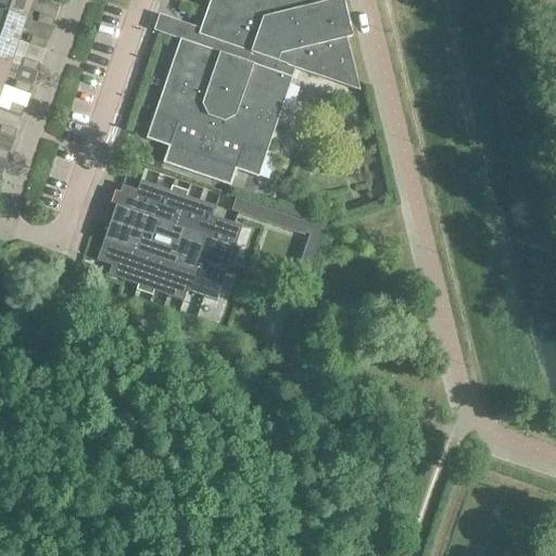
[(0,0),(0,10),(25,19),(30,0),(0,0)]
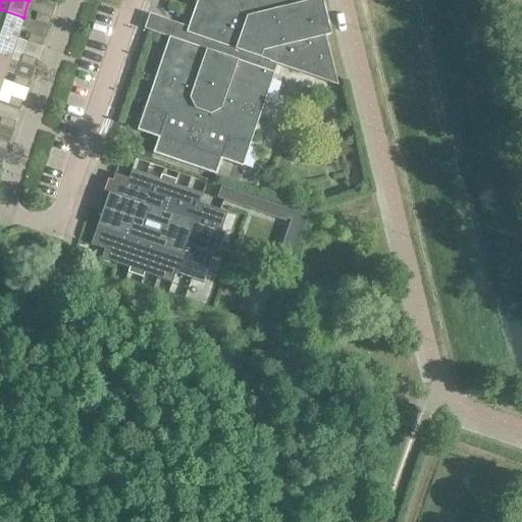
[(196,0),(183,42),(168,38),(143,109),(136,131),(157,138),(150,159),(213,180),(220,160),(242,167),(276,65),(306,75),(308,68),(318,66),(322,81),(337,86),(325,37),(330,35),(329,31),(323,4),(322,2),(322,3),(321,0),(196,0)]
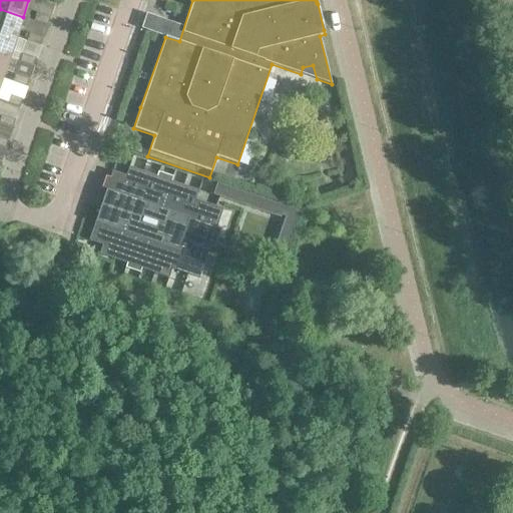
[(23,17),(0,9),(0,32),(16,38),(23,17)]
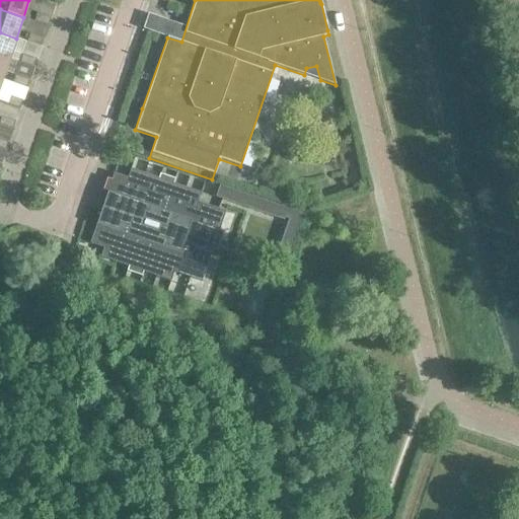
[(50,18),(36,14),(33,21),(48,26),(50,18)]
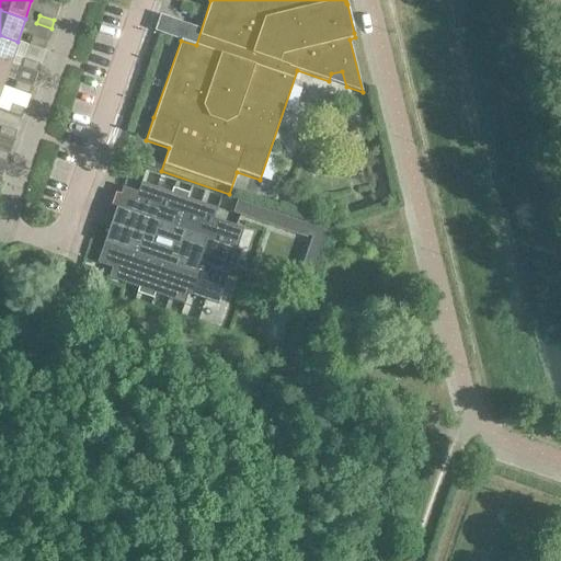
[(0,60),(10,64),(18,42),(0,35),(0,60)]
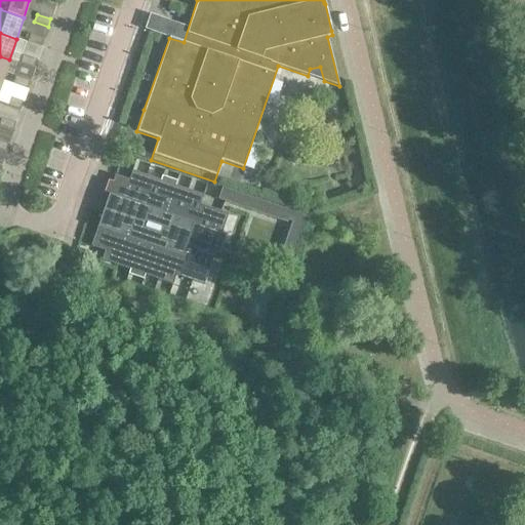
[(43,40),(30,35),(27,43),(41,48),(43,40)]
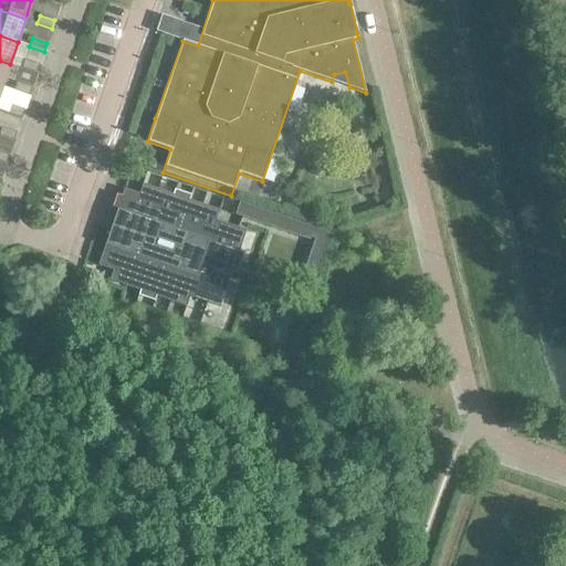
[(39,65),(24,60),(21,69),(37,74),(39,65)]
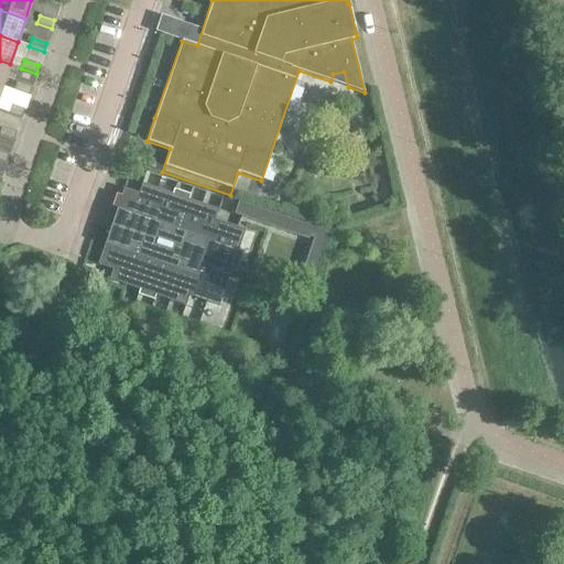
[(10,64),(0,61),(0,86),(2,87),(10,64)]
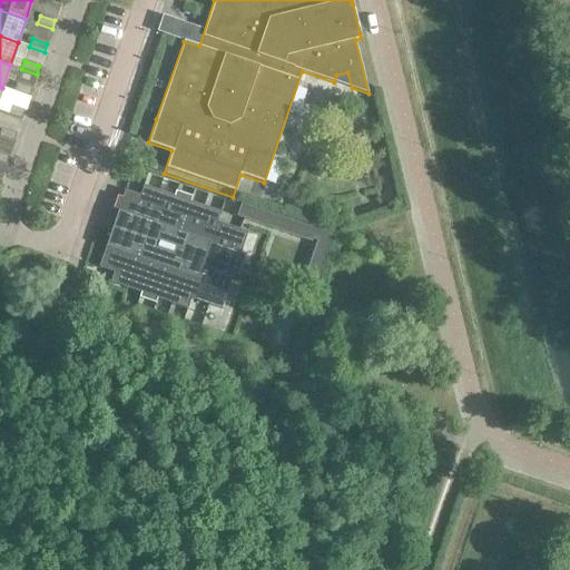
[(31,89),(17,84),(13,92),(29,97),(31,89)]
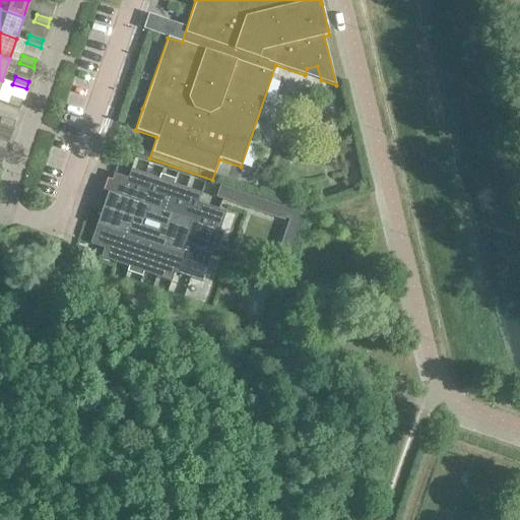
[(19,110),(20,107),(21,102),(8,96),(5,105),(19,110)]
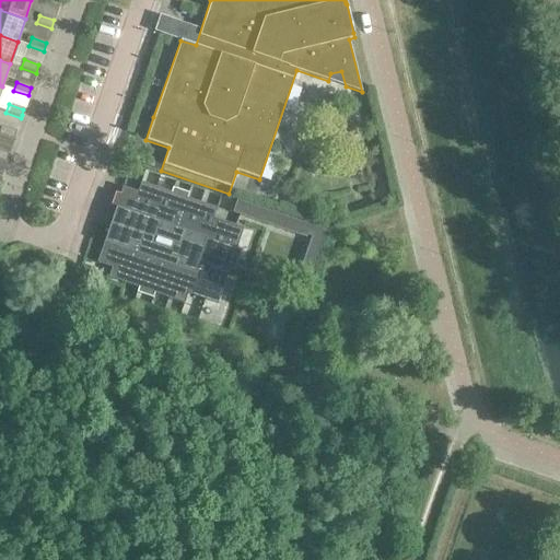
[(15,131),(1,127),(0,128),(0,136),(13,140),(15,131)]
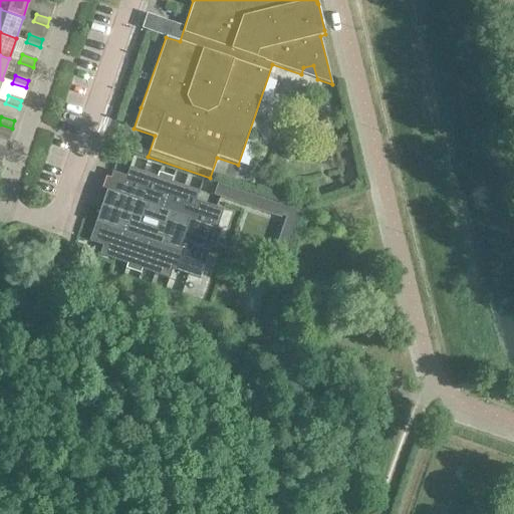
[(113,167),(88,241),(102,246),(99,255),(169,279),(172,270),(199,279),(210,247),(214,249),(215,248),(210,246),(213,239),(217,240),(221,229),(216,228),(223,210),(195,201),(199,192),(129,168),(127,172),(113,167)]
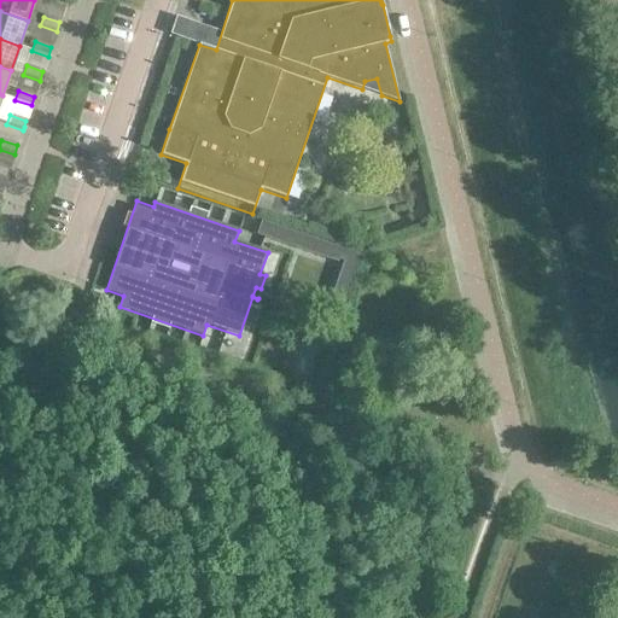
[(261,220),(256,234),(264,237),(269,222),(261,220)]
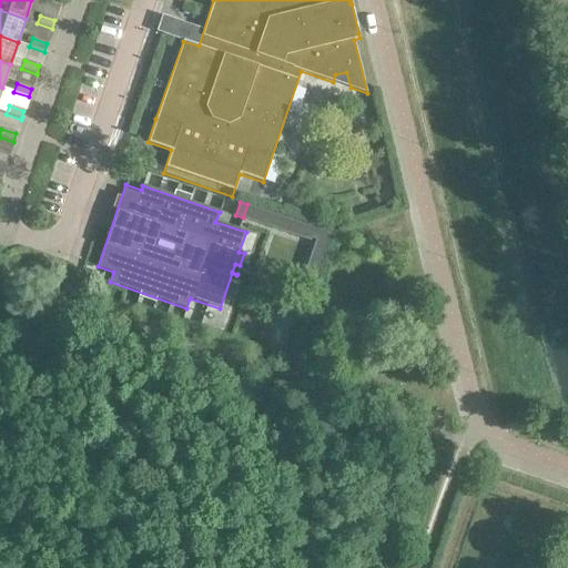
[(247,204),(243,217),(251,221),(255,208),(247,204)]
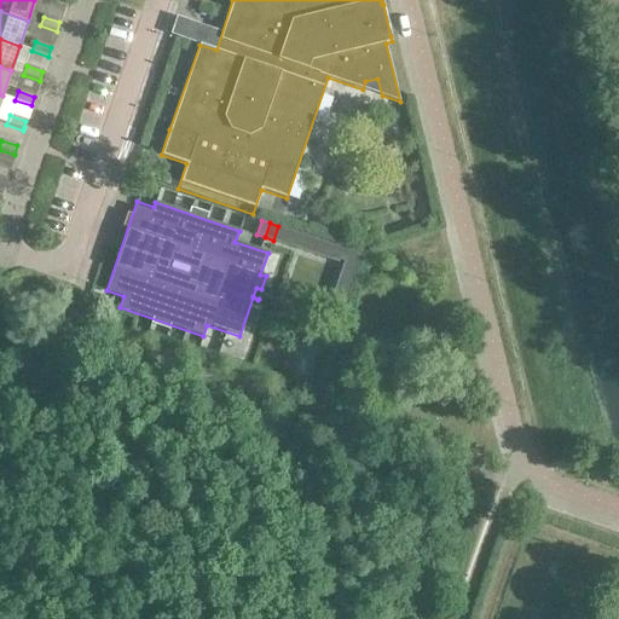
[(278,226),(273,241),(281,243),(285,229),(278,226)]
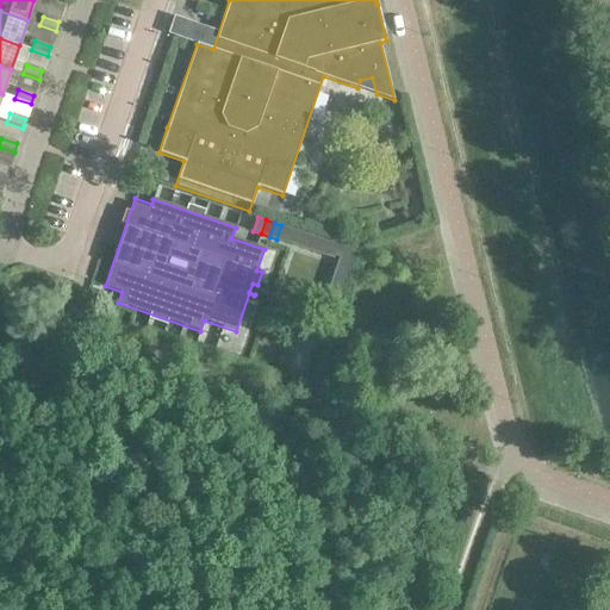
[(281,225),(277,240),(285,242),(290,228),(281,225)]
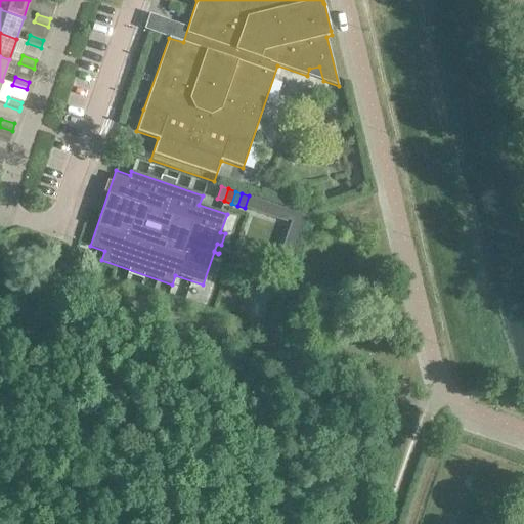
[(249,195),(245,208),(252,211),(256,199),(249,195)]
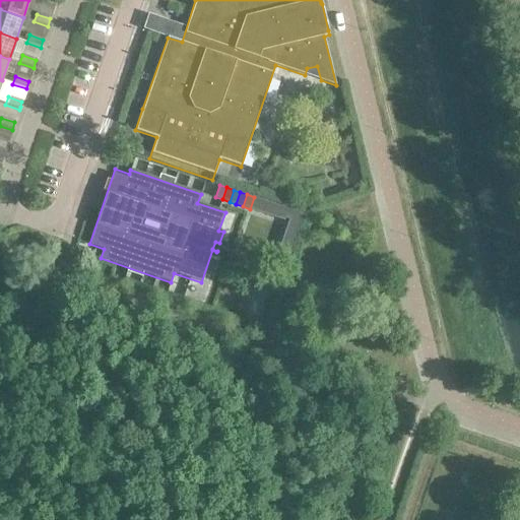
[(254,197),(250,209),(257,211),(261,199),(254,197)]
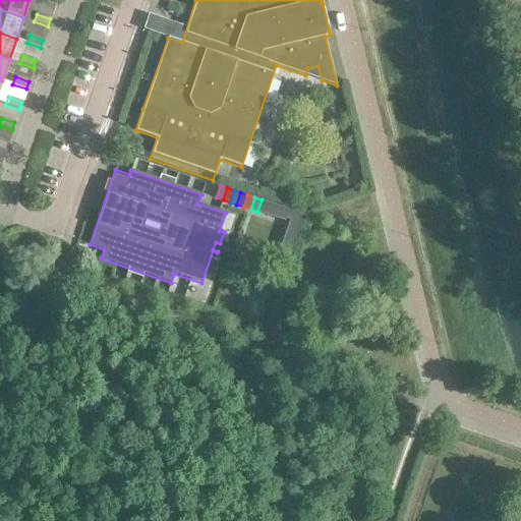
[(262,199),(257,212),(265,214),(269,201),(262,199)]
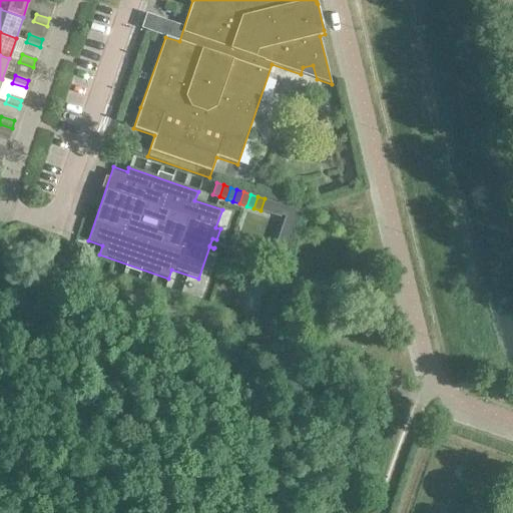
[(265,198),(261,210),(267,213),(272,201),(265,198)]
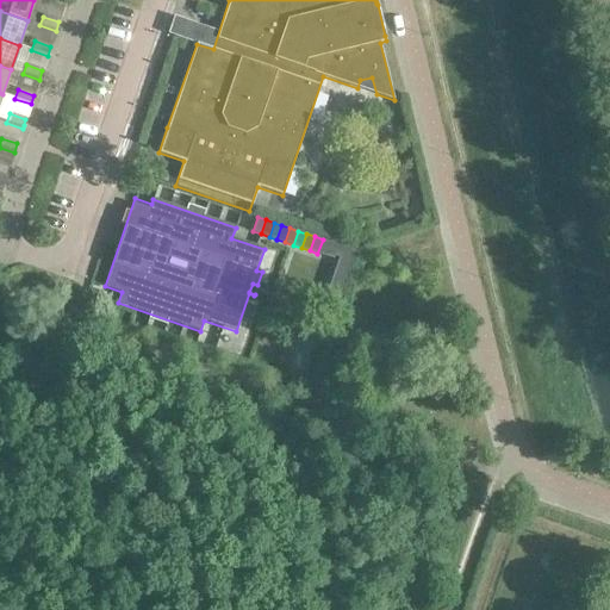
[(323,240),(317,254),(325,256),(330,242),(323,240)]
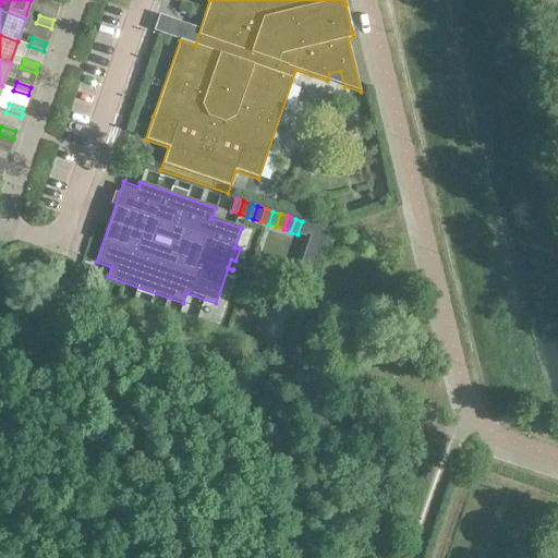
[(302,221),(298,234),(305,237),(306,234),(310,223),(302,221)]
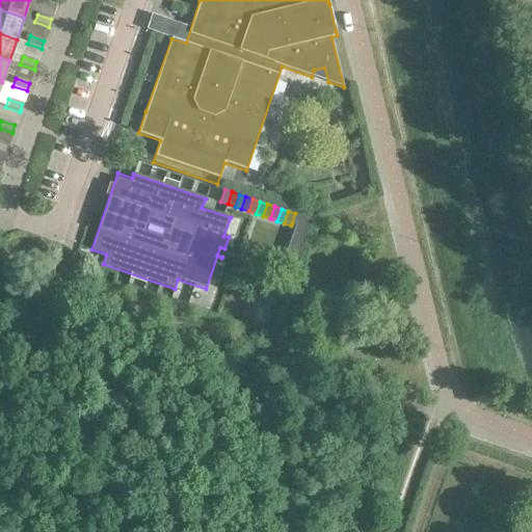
[(295,213),(292,223),(296,224),(296,222),(309,227),(312,219),(295,213)]
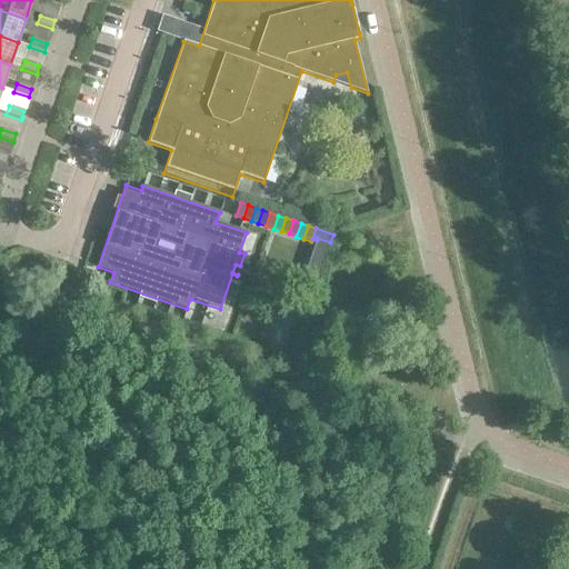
[(317,240),(315,246),(328,250),(330,242),(317,238),(317,240)]
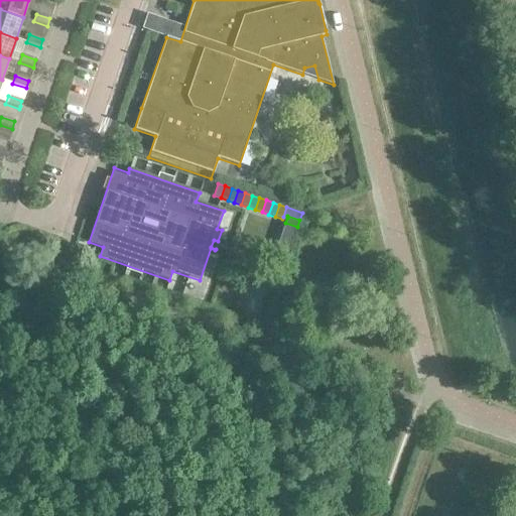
[(285,223),(283,230),(295,234),(297,227),(285,223)]
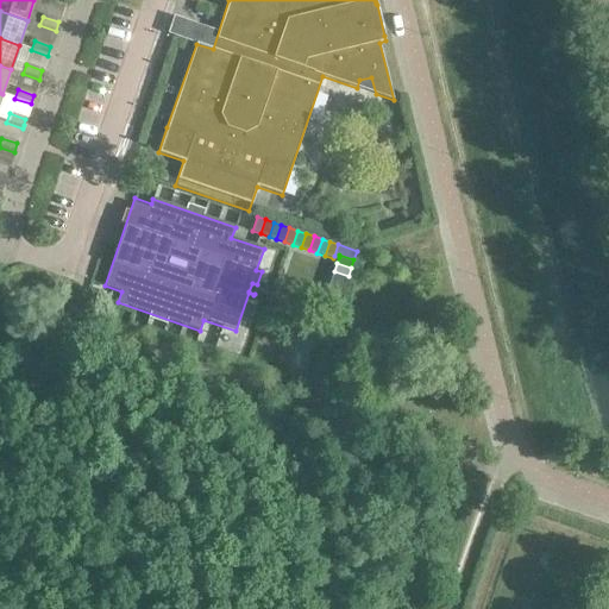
[(334,271),(331,280),(346,284),(349,276),(334,271)]
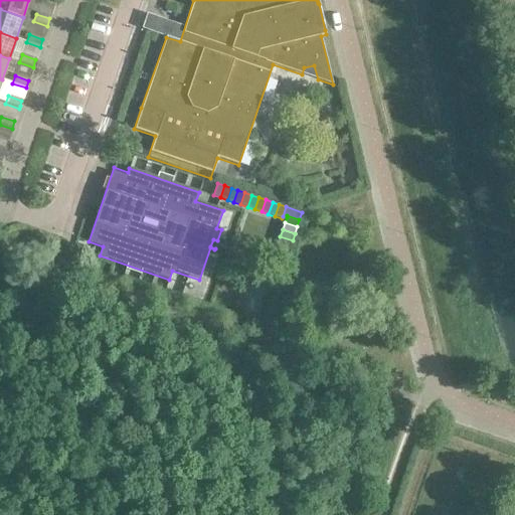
[(280,236),(278,242),(290,246),(293,240),(280,236)]
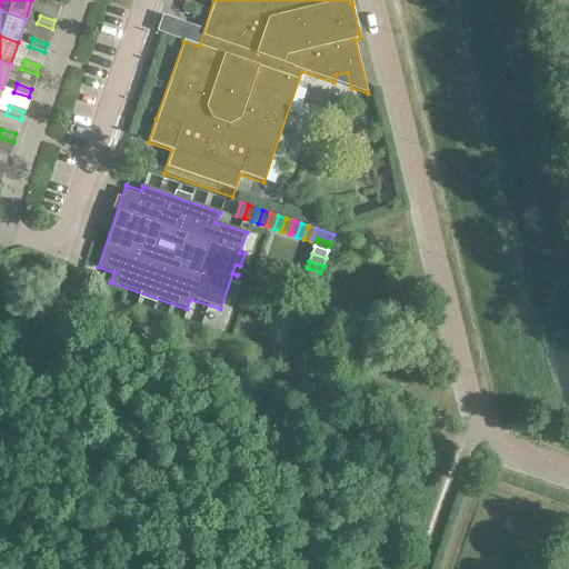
[(307,268),(305,276),(318,280),(320,272),(307,268)]
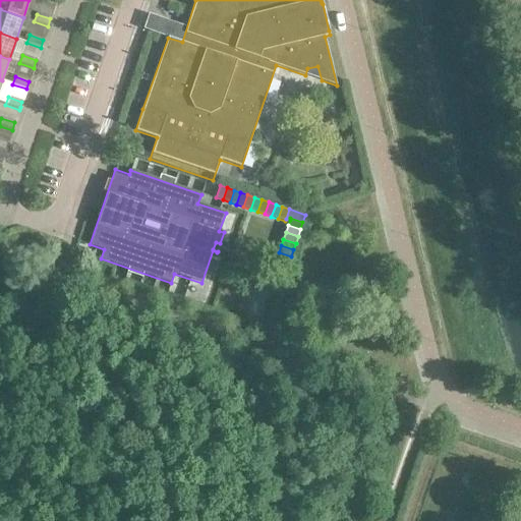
[(279,252),(276,259),(289,264),(291,256),(279,252)]
